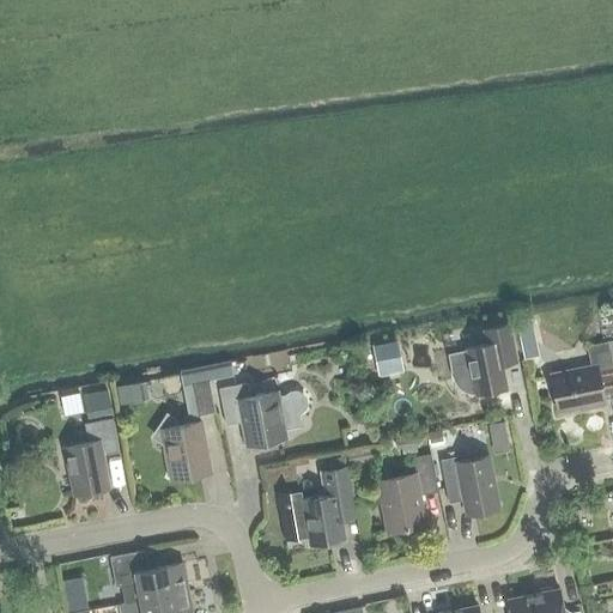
[(502,364),(516,362),(509,325),(484,329),(486,344),(466,347),(469,360),(449,364),(453,380),(454,382),(454,383),(455,386),(456,387),(457,388),(460,390),(462,392),(465,393),(467,393),(468,394),(472,394),(475,393),(475,394),(507,387),(502,364)]
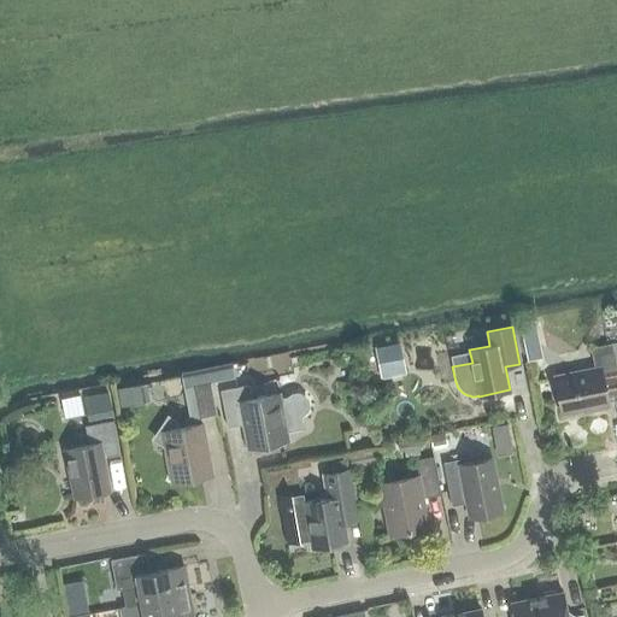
[(528,363),(539,360),(542,359),(539,340),(524,342),(528,363)]
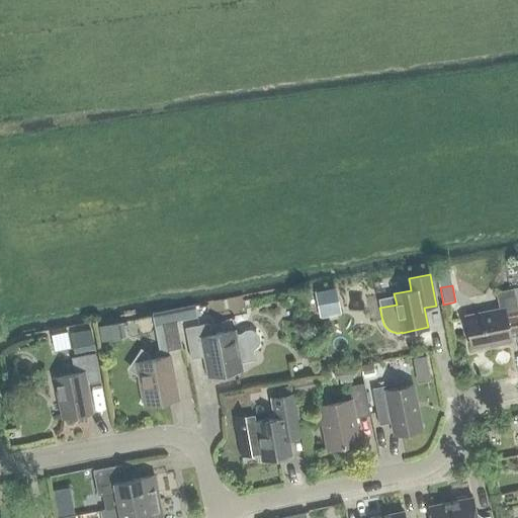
[(340,308),(337,292),(316,296),(319,312),(340,308)]
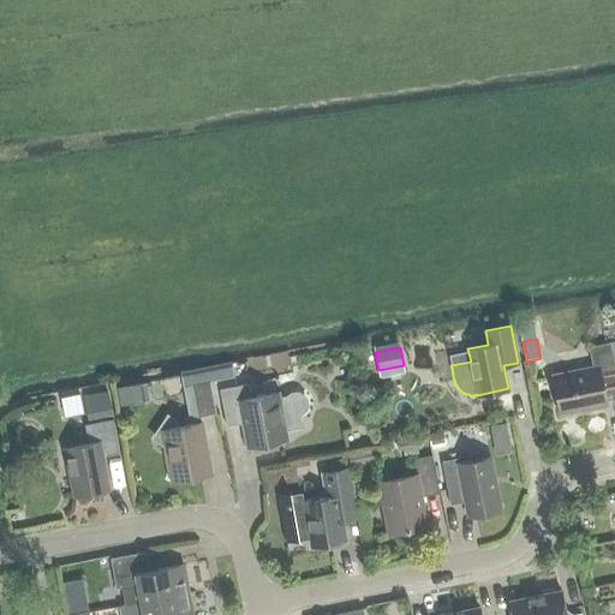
[(583,408),(583,411),(607,405),(605,400),(614,398),(614,366),(611,350),(597,353),(599,366),(551,375),(559,413),(583,408)]
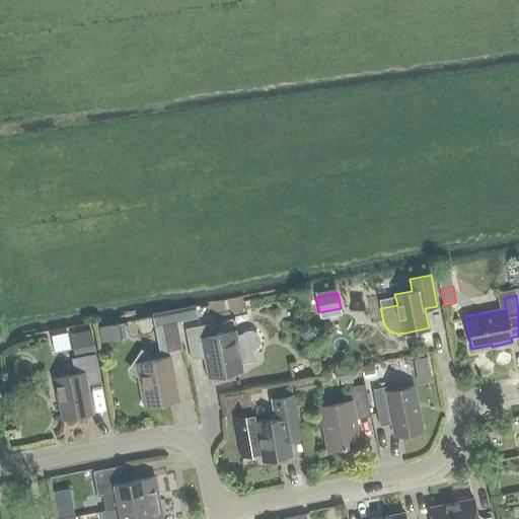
[(177,321),(197,318),(196,307),(175,310),(177,321)]
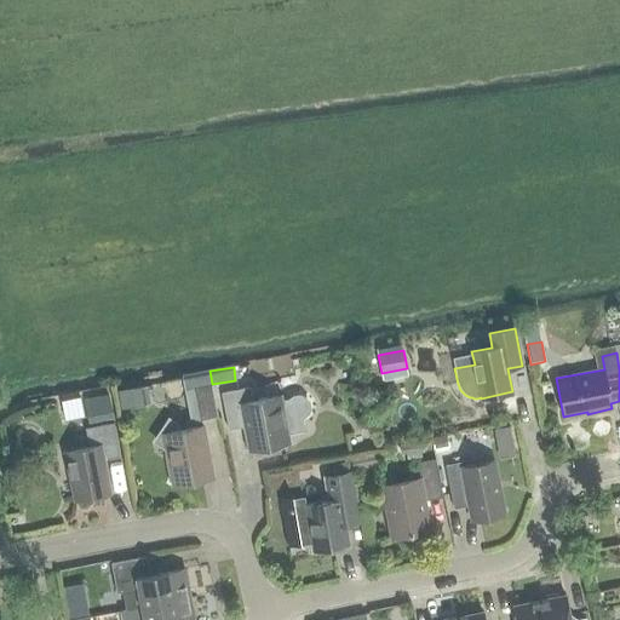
[(210,384),(212,384),(210,371),(182,375),(184,389),(195,388),(201,422),(216,419),(210,384)]
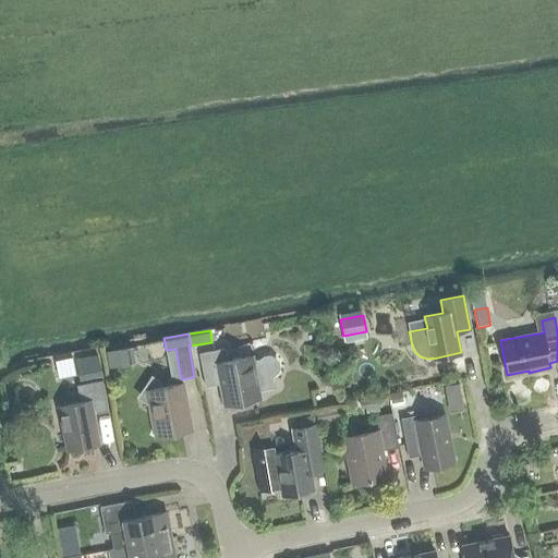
[(121,349),(106,352),(109,368),(125,365),(121,349)]
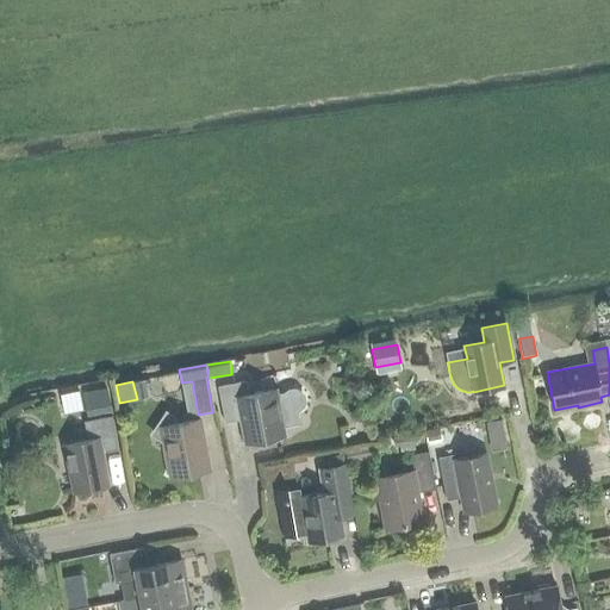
[(238,421),(243,443),(286,435),(284,424),(299,421),(299,423),(302,423),(298,409),(303,405),(303,400),(302,397),(298,393),(294,391),(290,392),(286,396),(279,397),(278,390),(249,394),(247,381),(218,386),(225,423),(238,421)]
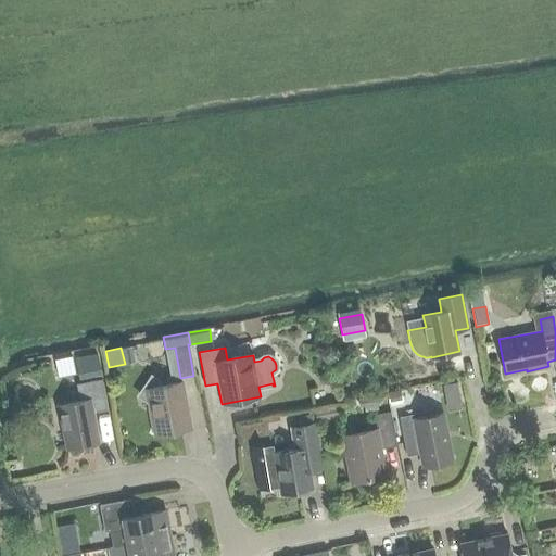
[(76,359),(79,377),(101,373),(97,355),(76,359)]
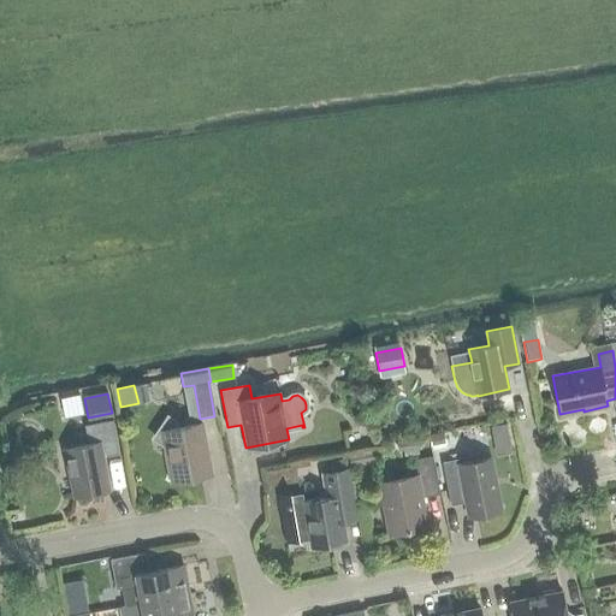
[(171,479),(211,471),(202,422),(181,427),(169,419),(155,438),(165,444),(171,479)]
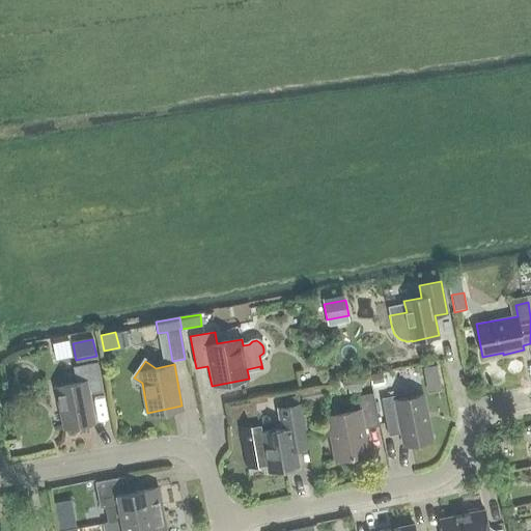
[(73,367),(76,383),(56,387),(64,428),(94,423),(88,394),(103,392),(98,362),(73,367)]
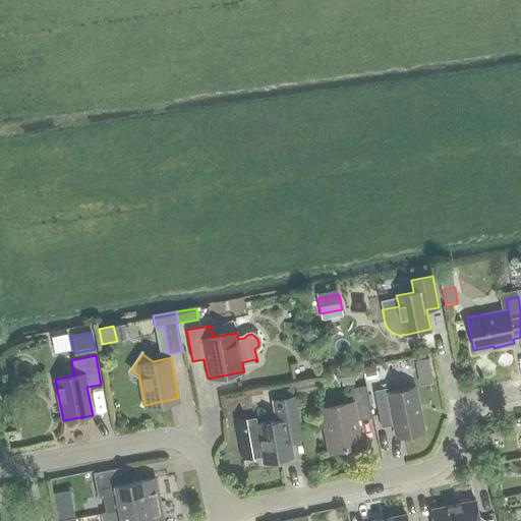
[(358,380),(356,369),(336,372),(337,383),(358,380)]
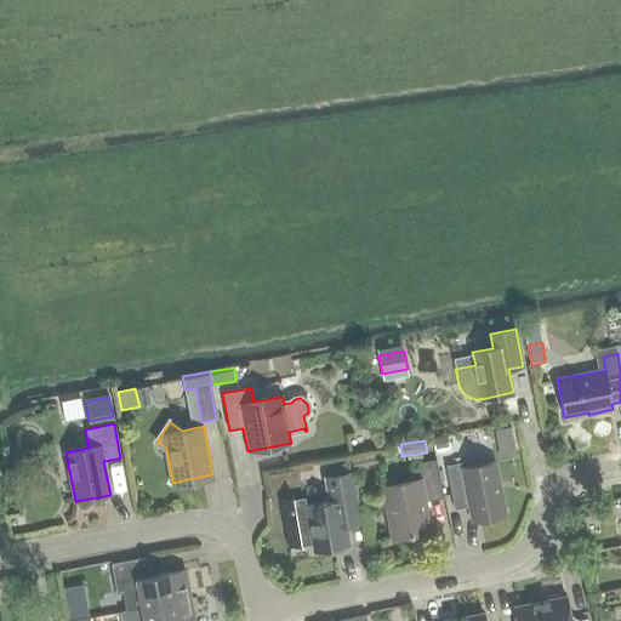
[(351,457),(353,469),(380,465),(376,453),(351,457)]
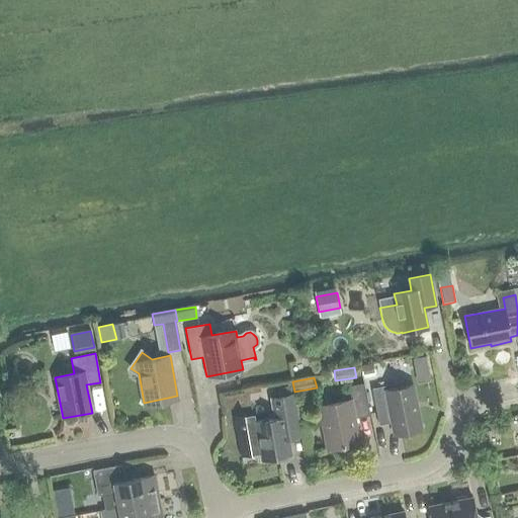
[(355,418),(370,415),(363,383),(348,386),(351,400),(318,406),(326,449),(360,442),(355,418)]
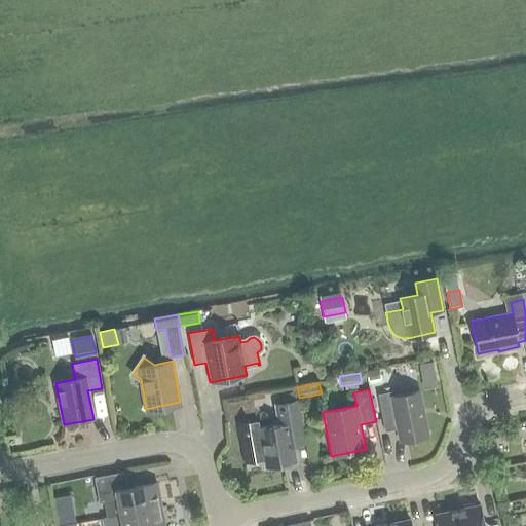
[(426,433),(418,390),(393,396),(392,391),(378,395),(385,431),(399,428),(400,438),(426,433)]
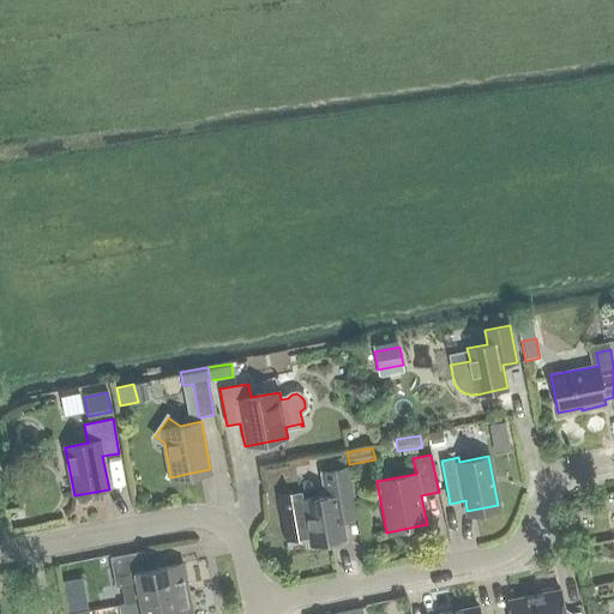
[(356,517),(348,467),(330,470),(333,494),(280,504),(278,494),(276,495),(284,541),(308,536),(309,546),(345,540),(342,521),(356,517)]
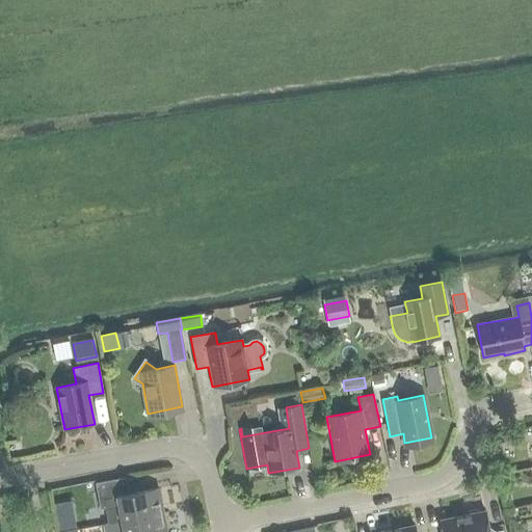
[(494,435),(491,436),(494,451),(497,450),(510,448),(507,433),(494,435)]
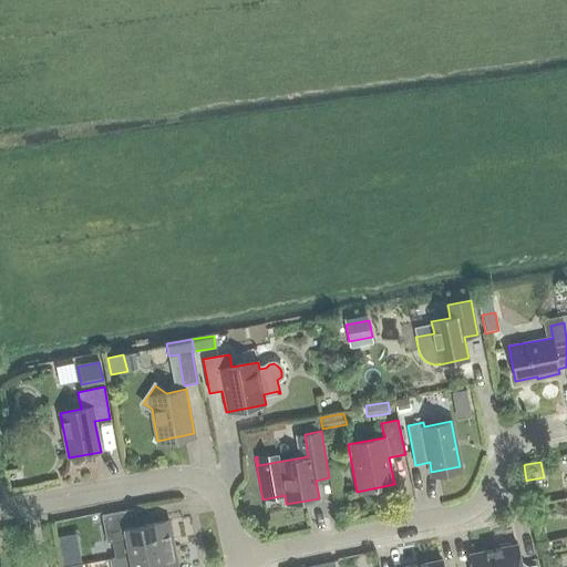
[(114,558),(131,555),(174,547),(168,521),(137,526),(134,509),(102,515),(107,543),(111,542),(114,558)]
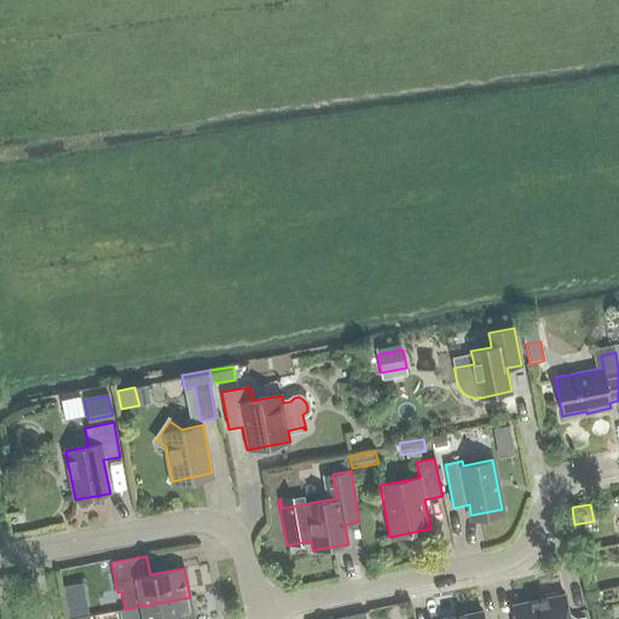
[(584,618),(584,617),(571,618),(568,618),(565,595),(538,600),(542,618),(584,618)]
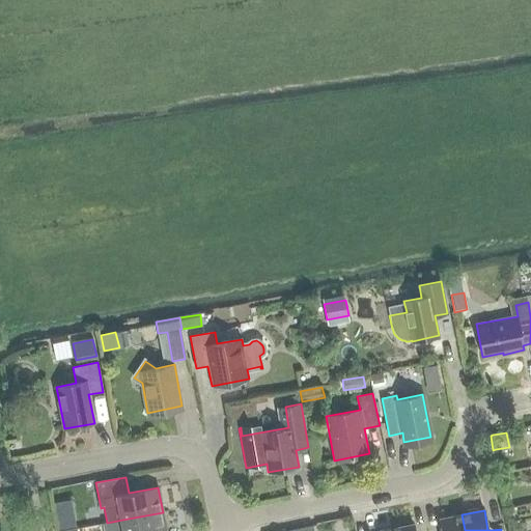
[(77,525),(75,511),(58,514),(61,528),(77,525)]
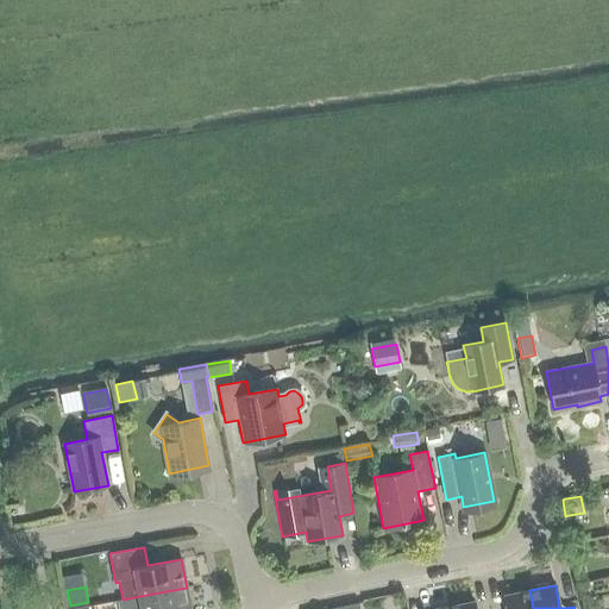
[(190,608),(187,588),(140,596),(119,601),(120,608),(190,608)]
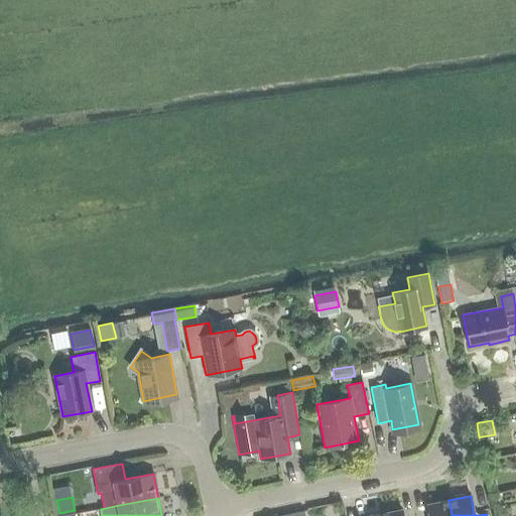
[(452,515),(448,500),(426,504),(428,515),(452,515)]
